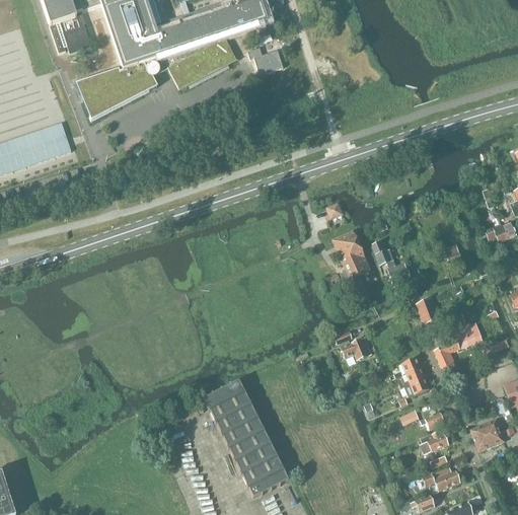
[(42,0),(51,24),(50,24),(59,52),(60,52),(67,50),(69,49),(70,53),(92,46),(89,37),(85,26),(85,24),(84,24),(79,10),(80,10),(82,9),(101,3),(104,2),(123,59),(126,68),(120,70),(119,68),(76,82),(90,115),(91,120),(158,85),(153,75),(154,75),(155,75),(156,74),(157,74),(158,73),(158,72),(167,68),(169,67),(180,87),(178,88),(179,89),(237,59),(237,58),(235,59),(224,38),(218,41),(217,38),(226,34),(268,20),(261,0),(246,4),(245,2),(245,1),(246,0),(234,0),(234,1),(235,1),(235,2),(236,3),(237,3),(238,3),(239,3),(239,7),(232,9),(231,4),(226,6),(227,10),(217,14),(214,3),(190,11),(181,14),(161,21),(154,0),(42,0)]
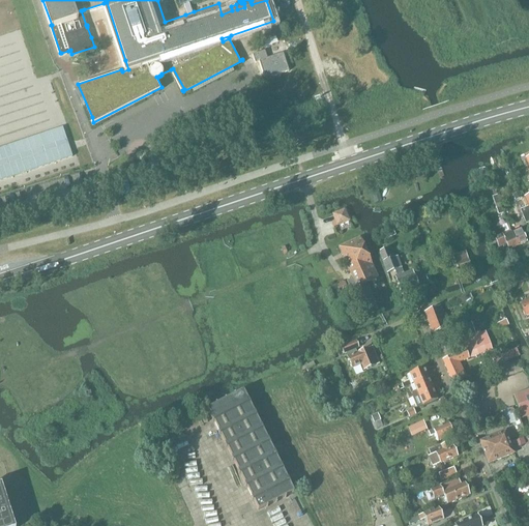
[(261,38),(263,45),(271,41),(269,35),(261,38)]
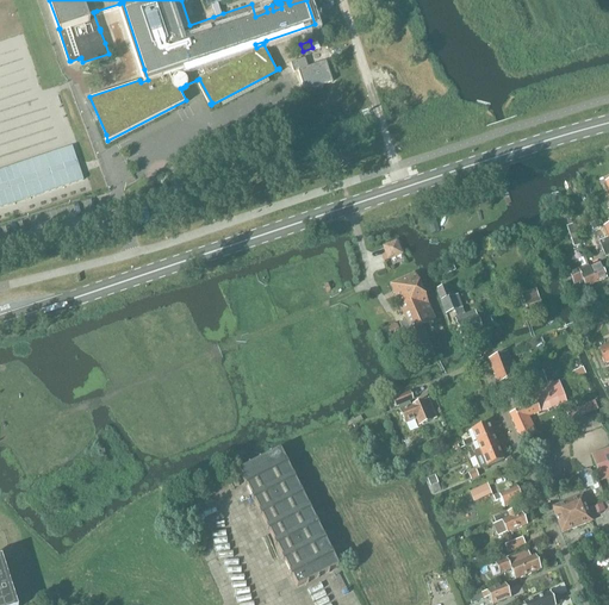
[(292,60),(294,68),(299,67),(306,86),(333,78),(327,57),(309,63),(305,55),(292,60)]
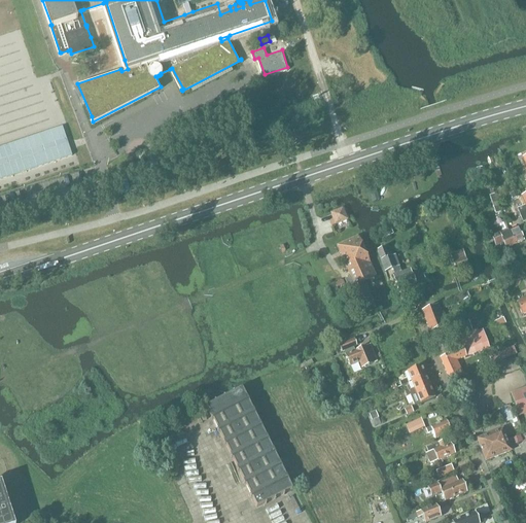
[(434,159),(411,165),(413,171),(435,164),(434,159)]
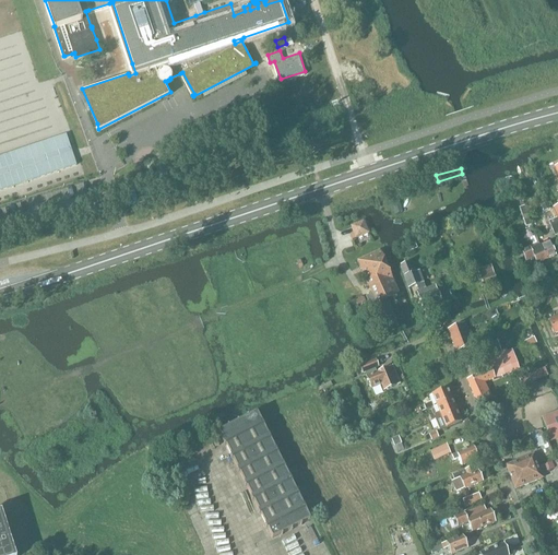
[(399,191),(391,193),(395,211),(403,209),(399,191)]
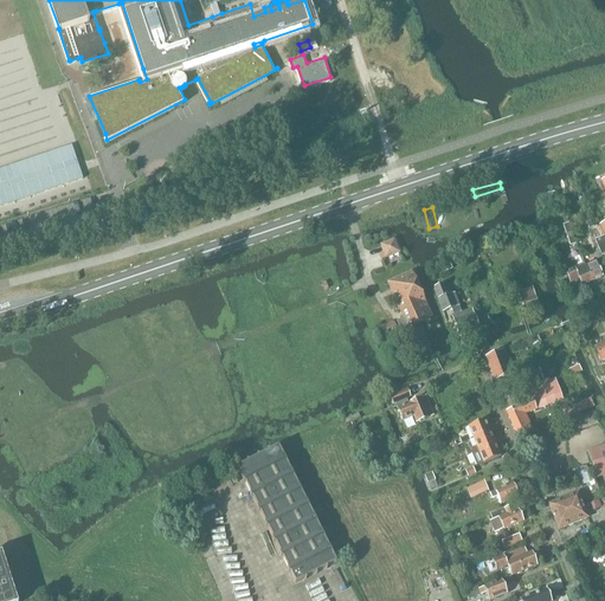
[(593,213),(586,217),(590,225),(597,223),(593,213)]
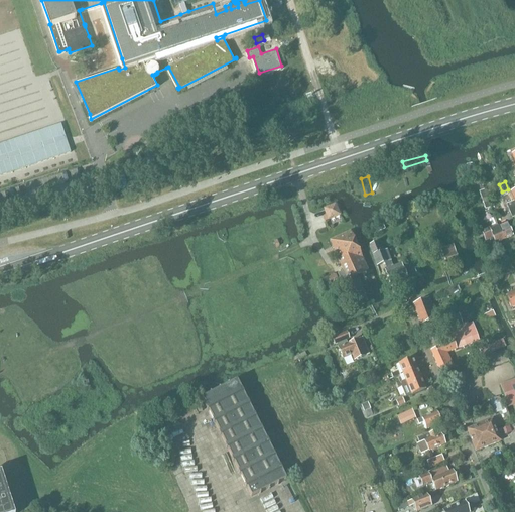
[(481,189),(486,207),(491,205),(486,188),(481,189)]
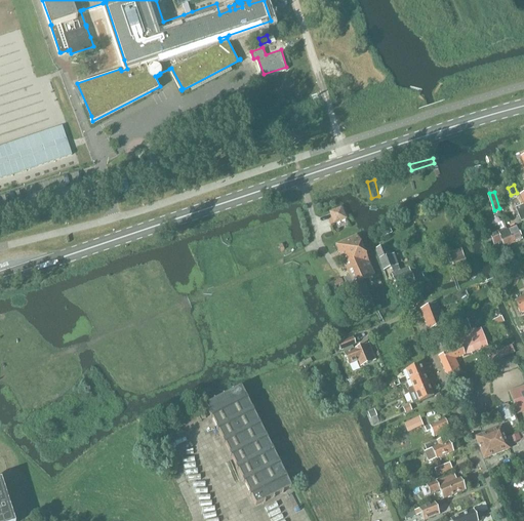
[(341,204),(331,209),(335,219),(347,215),(341,204)]
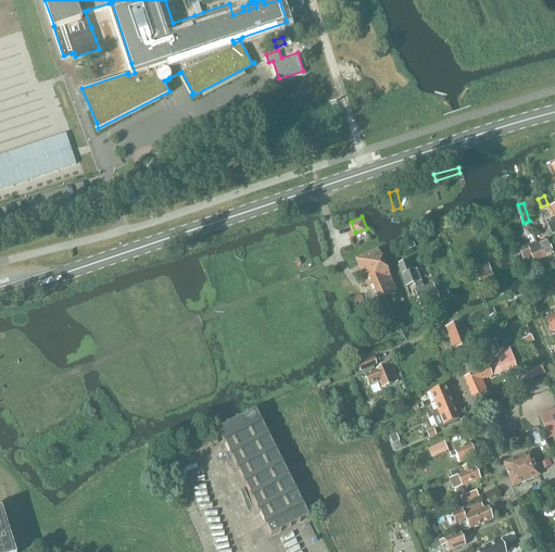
[(554,234),(539,240),(540,243),(545,254),(554,250),(550,241),(554,239),(554,234)]
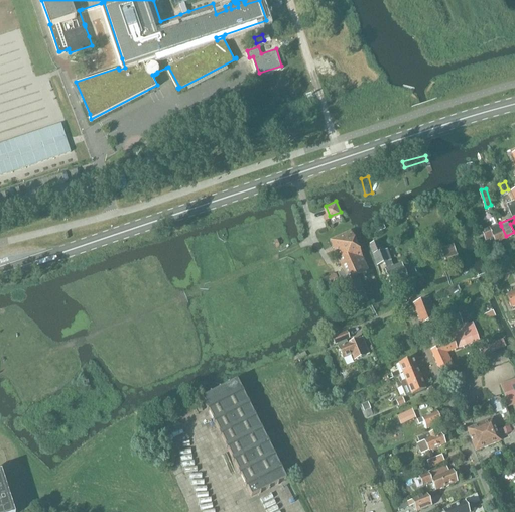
[(501,226),(500,223),(491,227),(490,225),(482,228),(486,238),(493,235),(496,240),(506,236),(501,226)]
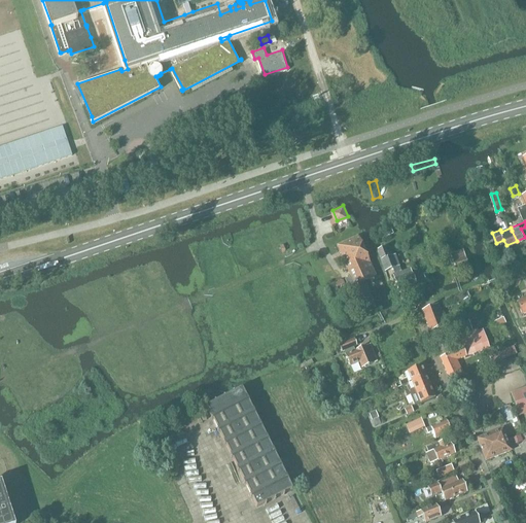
[(340,241),(348,262),(369,254),(359,233),(340,241)]
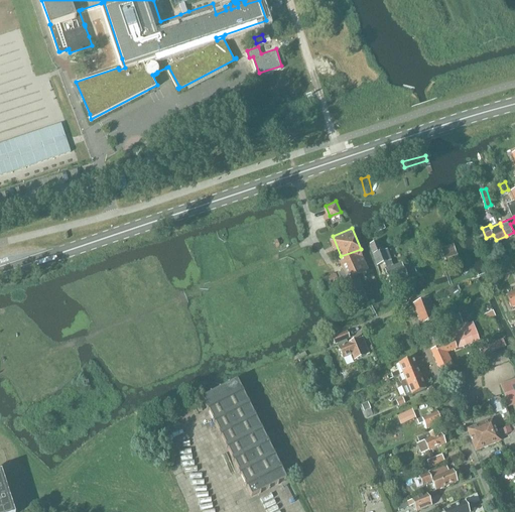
[(391,281),(408,275),(402,260),(393,263),(391,257),(392,257),(387,246),(381,249),(378,239),(370,242),(378,263),(385,260),(387,266),(385,266),(391,281)]
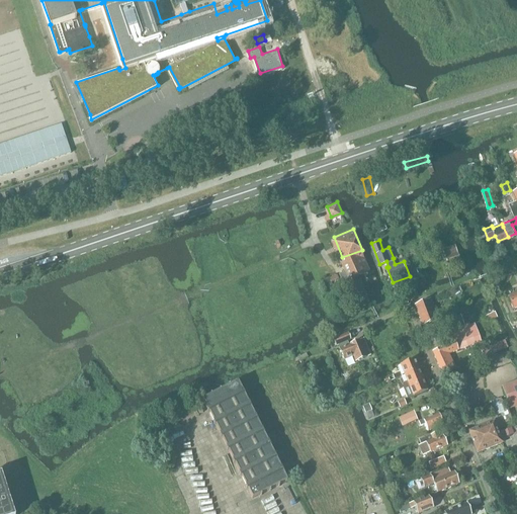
[(443,246),(448,263),(460,259),(455,242),(443,246)]
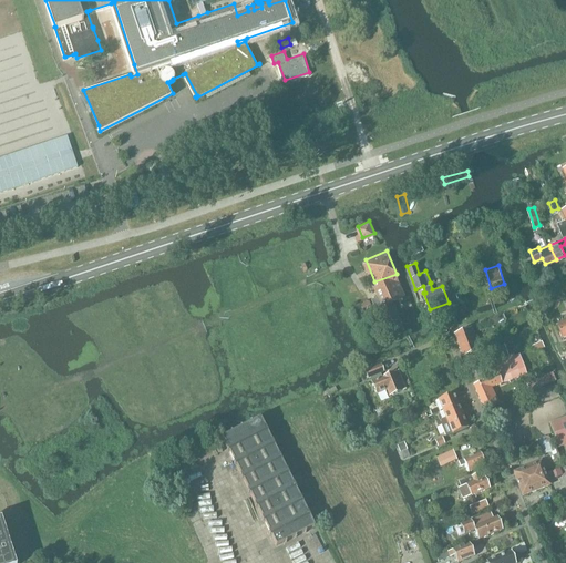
[(397,274),(374,282),(379,295),(373,298),(384,324),(400,317),(392,299),(405,294),(397,274)]
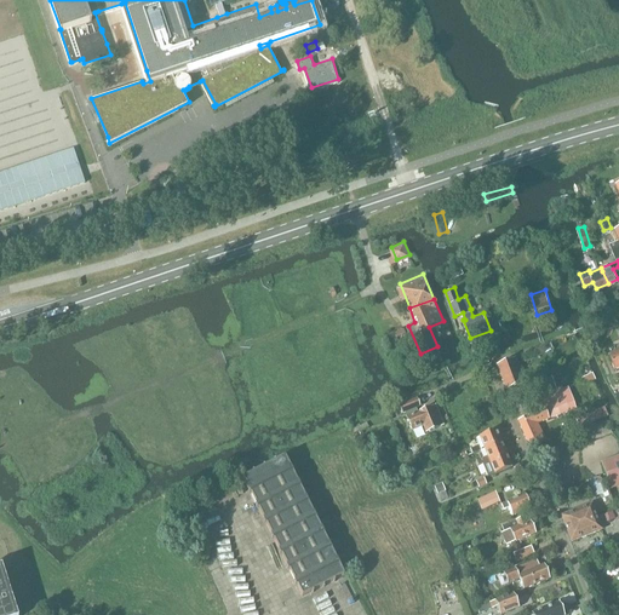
[(498,365),(508,389),(526,381),(516,357),(498,365)]
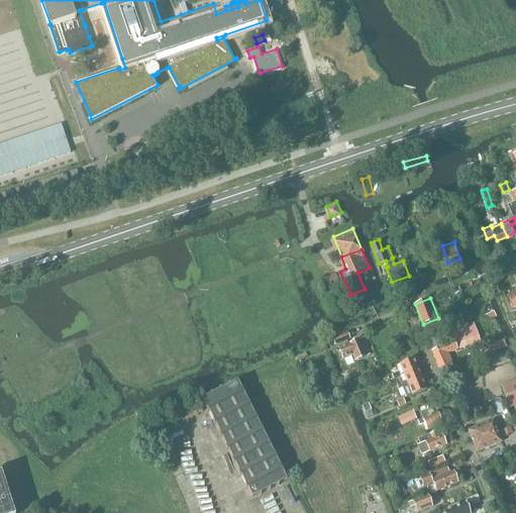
[(460,311),(441,318),(444,327),(463,320),(460,311)]
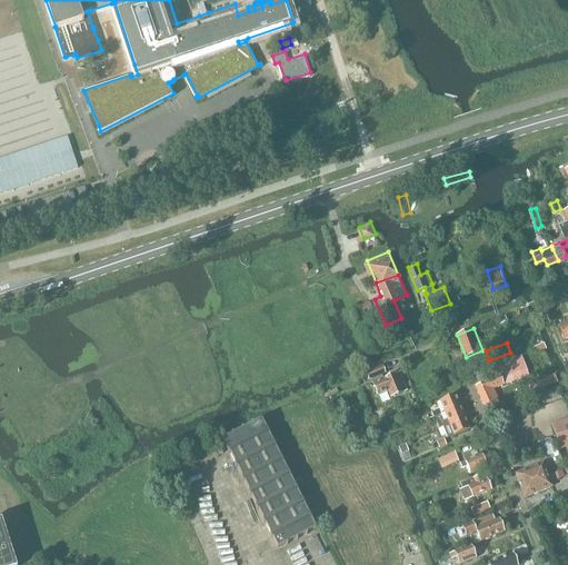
[(521,366),(516,352),(506,355),(506,356),(488,363),(491,374),(485,376),(486,379),(478,383),(477,385),(484,400),(487,403),(499,397),(494,385),(527,370),(525,365),(521,366)]
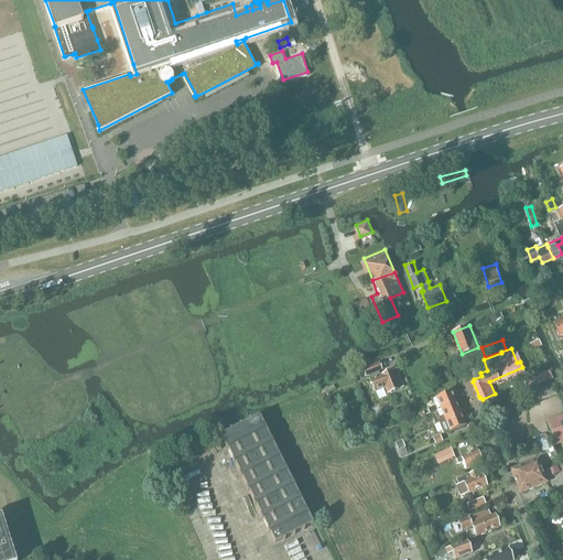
[(381,367),(378,361),(364,366),(367,373),(381,367)]
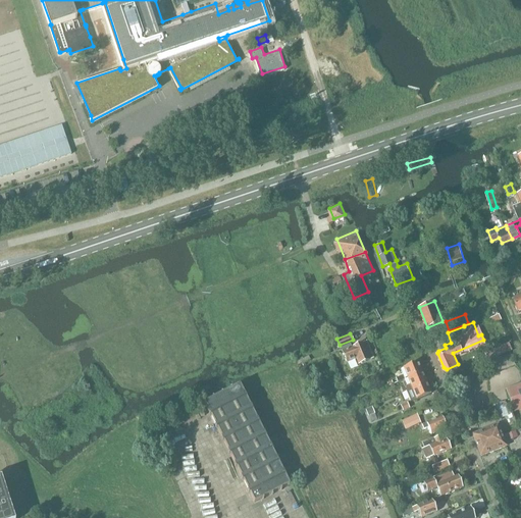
[(367,338),(343,348),(348,360),(357,356),(359,361),(374,355),(367,338)]
